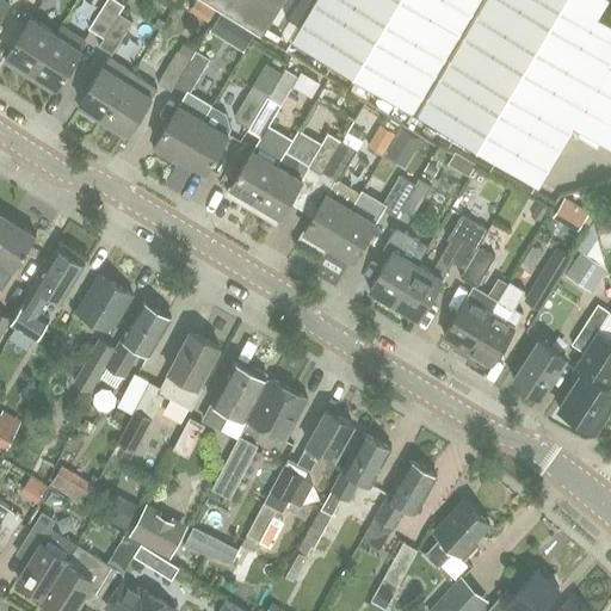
[(103,37),(119,12),(124,4),(118,0),(106,0),(88,28),(103,37)]
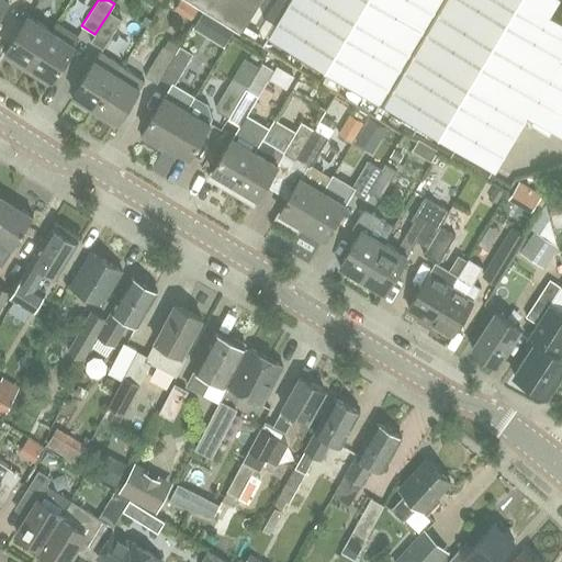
[(192,0),(242,30),(259,0),(192,0)]
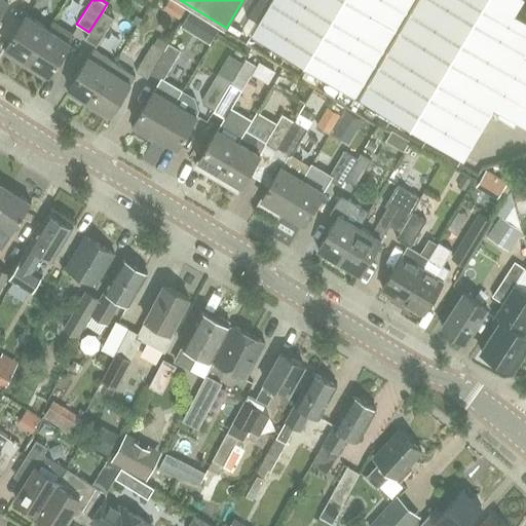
[(264,0),(259,11),(471,137),(491,102),(525,122),(525,121),(525,49),(523,47),(525,42),(525,14),(512,6),(516,0),(264,0)]
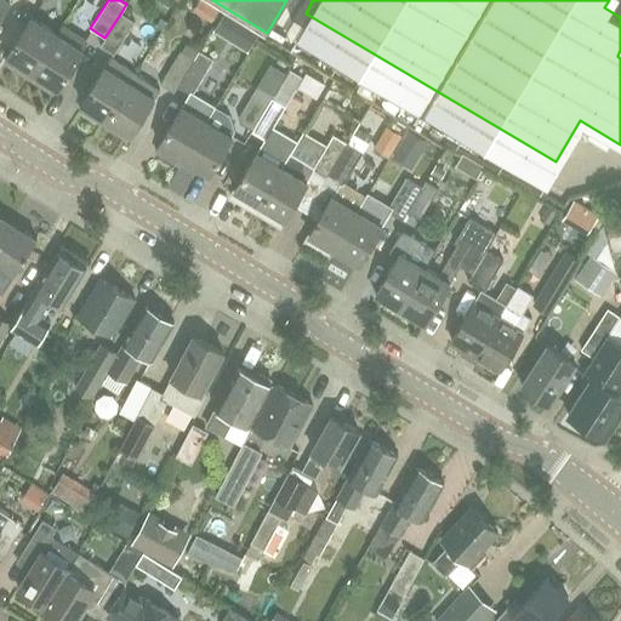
[(121,12),(104,38),(101,44),(115,53),(135,22),(121,12)]
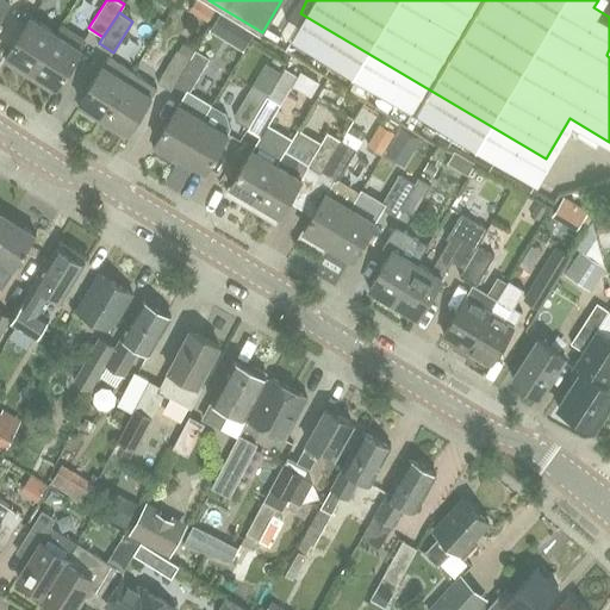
[(29,75),(55,32),(30,16),(6,55),(7,56),(5,61),(29,75)]
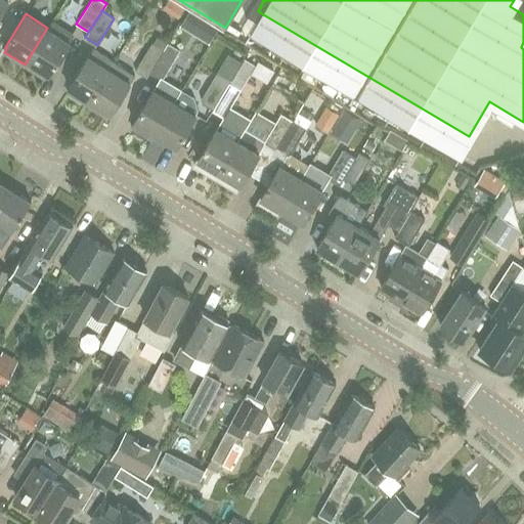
[(49,75),(70,41),(69,40),(73,33),(52,20),(47,28),(25,64),(45,78),(48,74),(49,75)]
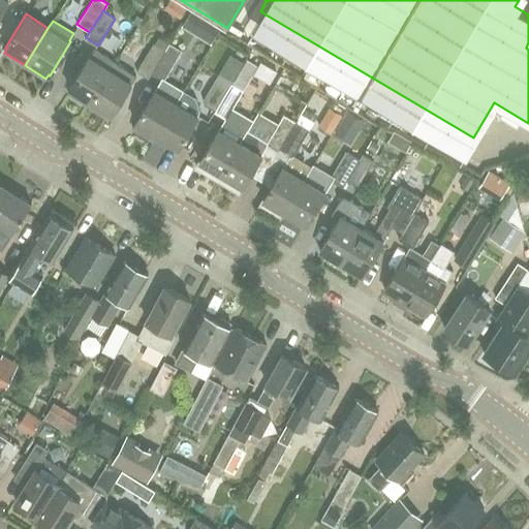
[(270,25),(260,43),(285,58),(296,39),(270,25)]
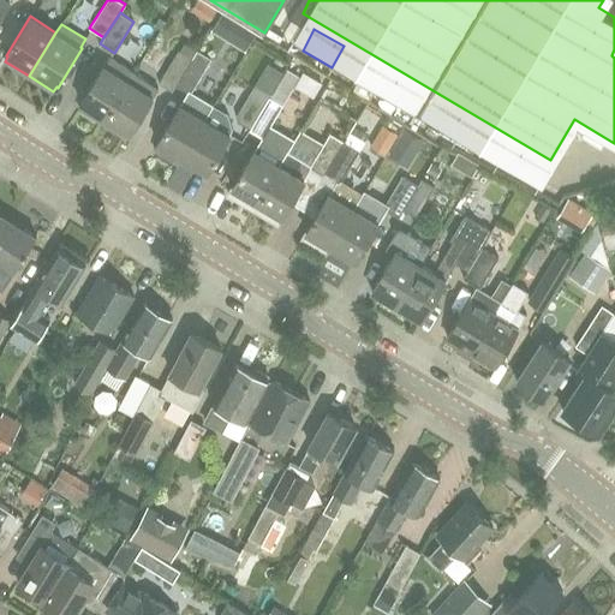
[(181,156),(206,118),(213,105),(192,91),(212,59),(197,49),(192,58),(177,84),(189,91),(181,103),(180,103),(157,142),(159,142),(154,148),(178,162),(181,156)]
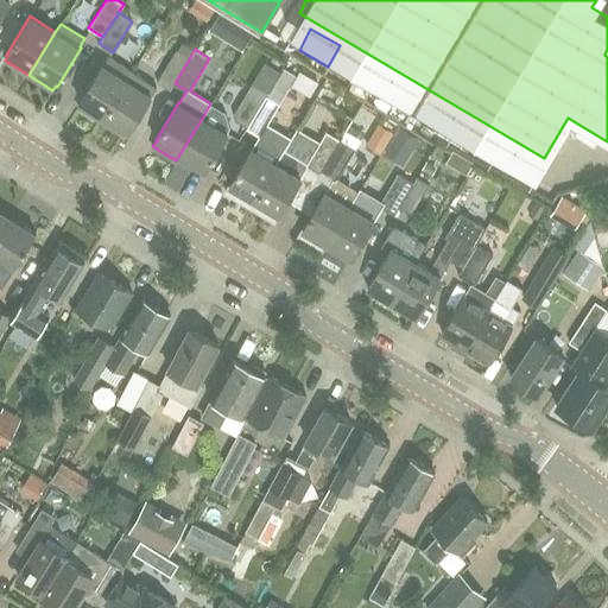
[(171,89),(175,83),(190,57),(177,49),(157,82),(171,89)]
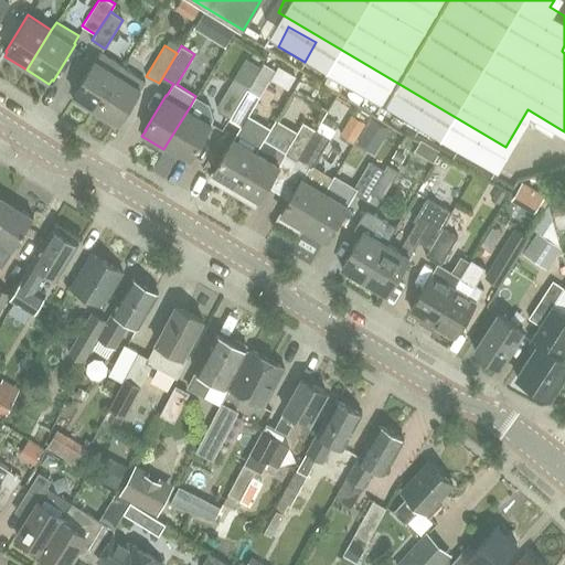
[(73,98),(93,112),(118,73),(117,72),(121,65),(100,51),(95,59),(73,94),(75,95),(73,98)]
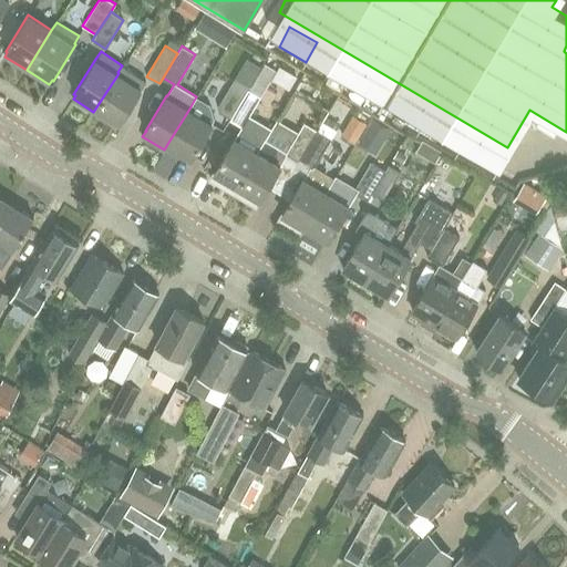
[(250,86),(248,90),(232,119),(244,126),(276,71),(264,63),(250,86)]
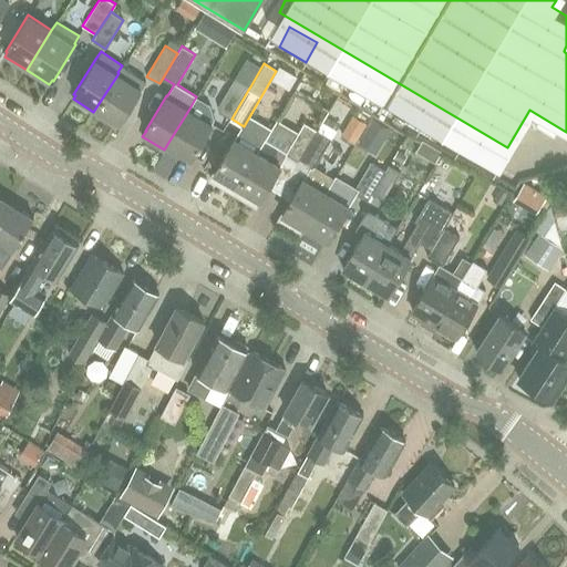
[(119,122),(141,88),(119,73),(93,112),(114,125),(116,121),(119,122)]
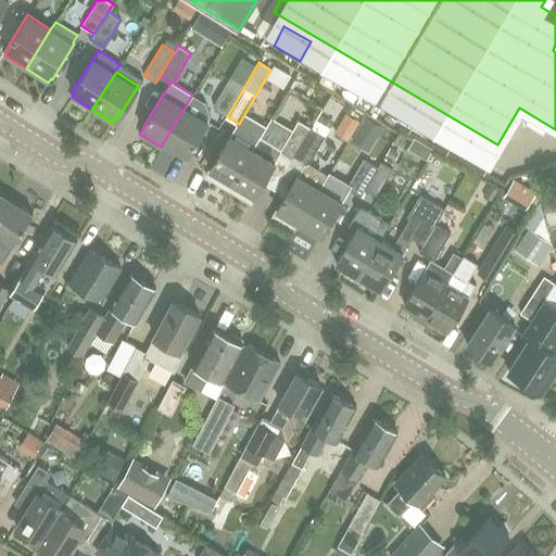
[(227,116),(243,88),(245,85),(231,76),(213,108),(227,116)]
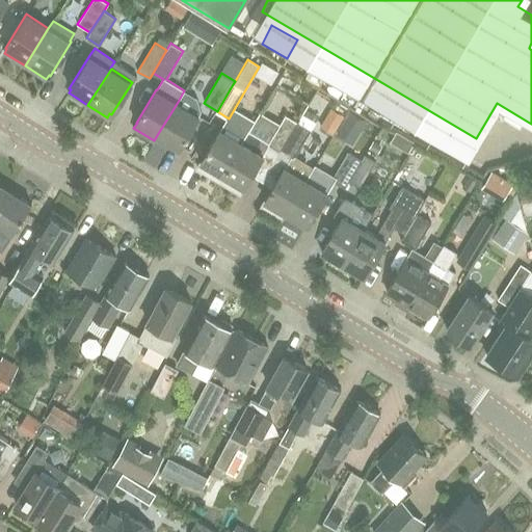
[(198,115),(178,102),(157,135),(179,149),(198,115)]
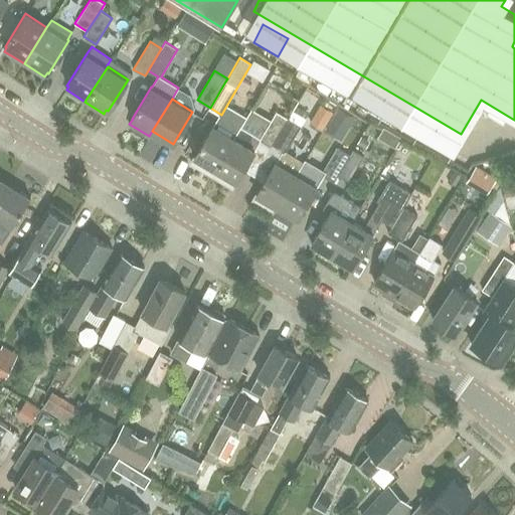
[(324,99),(316,117),(327,122),(335,104),(324,99)]
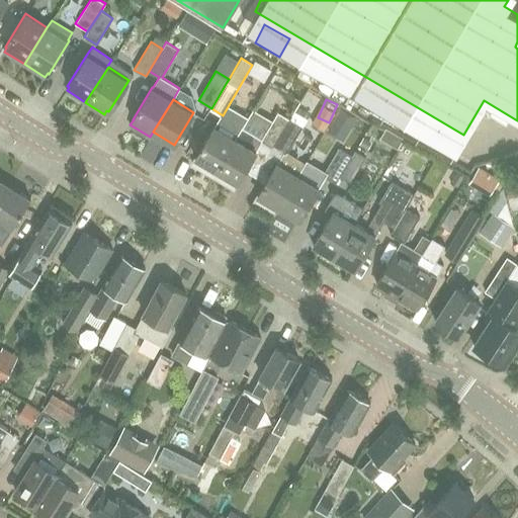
[(262,140),(273,146),(289,118),(278,112),(262,140)]
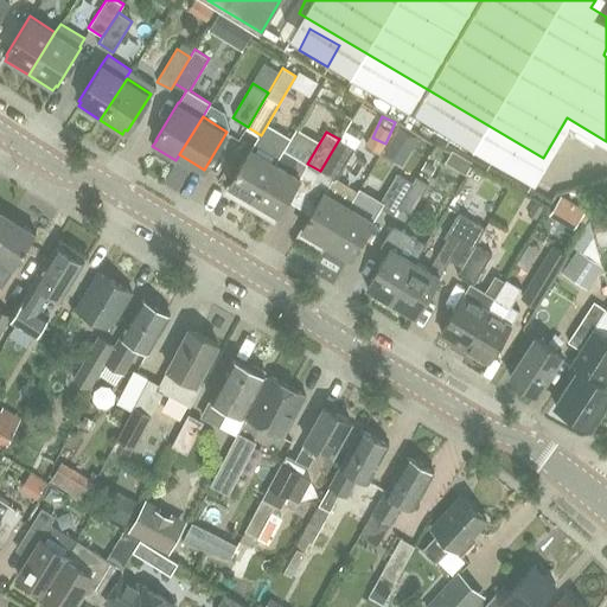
[(334,179),(336,177),(353,147),(339,139),(320,171),(334,179)]
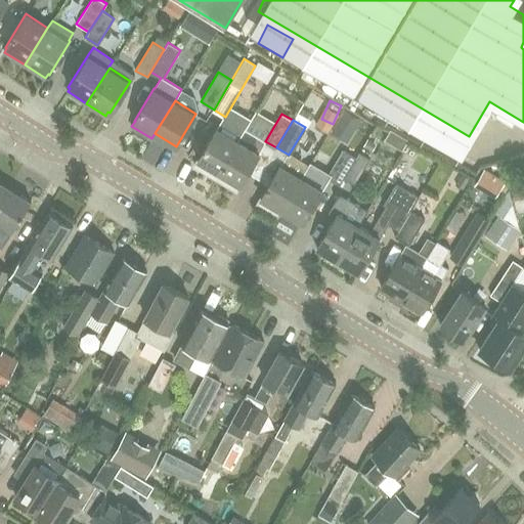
[(216,176),(238,138),(218,126),(195,164),(216,176)]
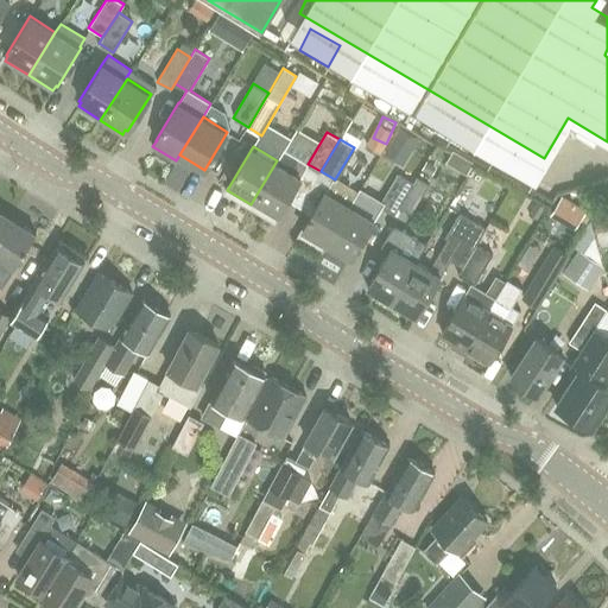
[(285,147),(277,160),(251,204),(276,219),(305,168),(299,164),(301,163),(299,157),(285,147)]
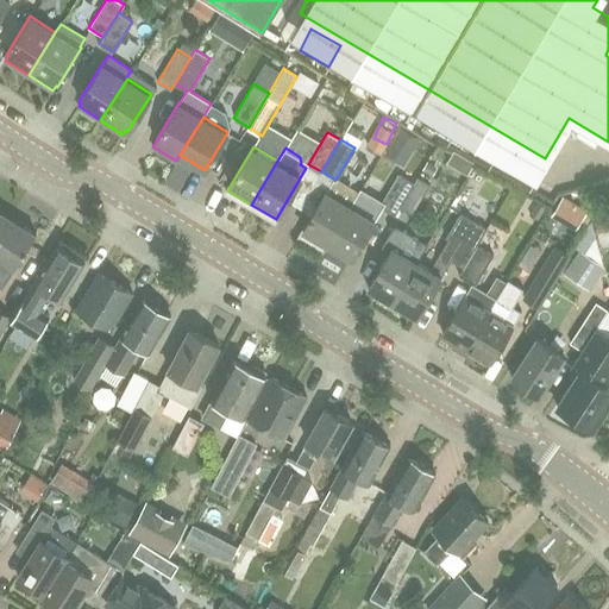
[(395,215),(400,207),(414,183),(399,174),(380,206),(395,215)]
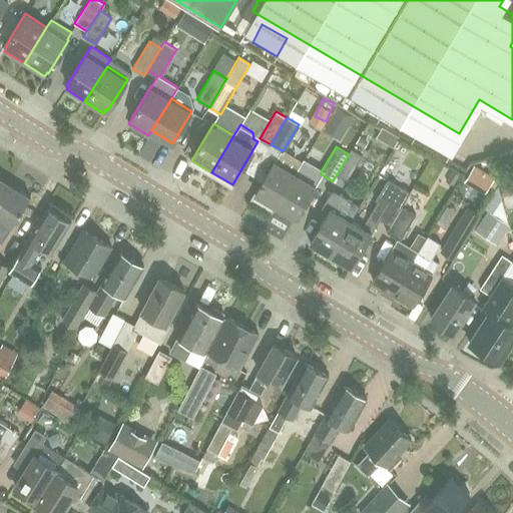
[(353,149),(349,154),(337,174),(347,180),(362,155),(353,149)]
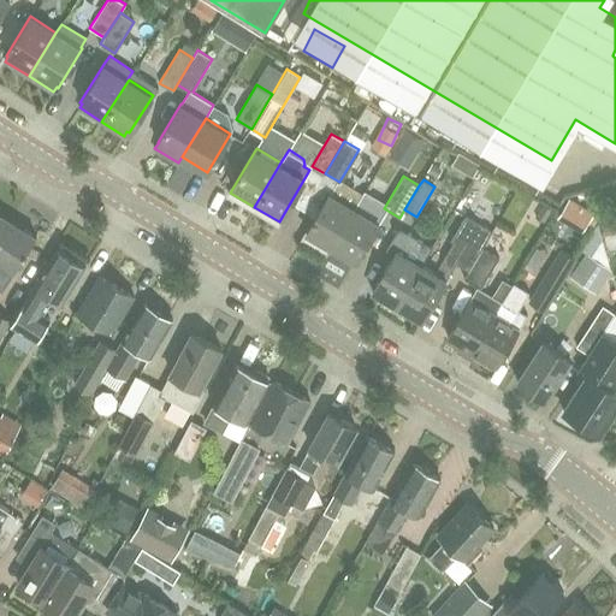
[(557,213),(586,224),(594,201),(566,190),(557,213)]
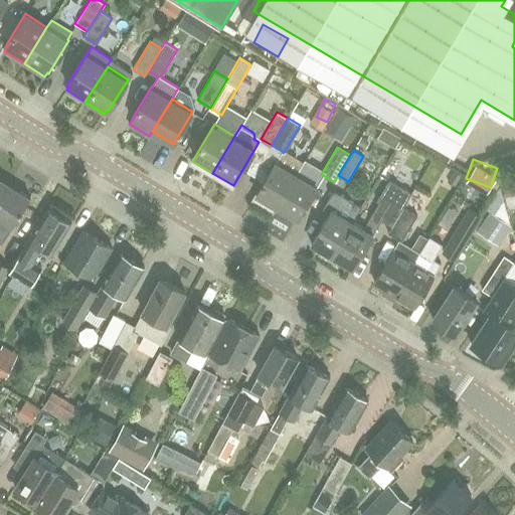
[(274,211),(277,206),(297,174),(276,161),(253,198),(274,211)]
